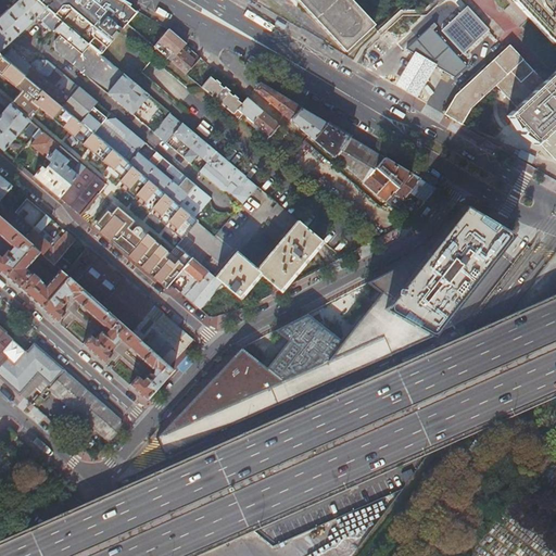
[(19,0),(5,13),(0,17),(0,54),(178,204),(196,185),(186,176),(178,185),(173,180),(172,179),(175,176),(166,169),(172,164),(156,151),(151,158),(158,162),(154,165),(138,151),(140,148),(146,142),(115,117),(105,119),(92,109),(97,102),(47,60),(36,60),(30,65),(29,64),(28,59),(13,47),(11,49),(8,46),(37,17),(43,22),(54,32),(57,30),(61,35),(55,41),(57,50),(92,80),(110,62),(101,55),(93,49),(81,38),(36,0),(19,0)]
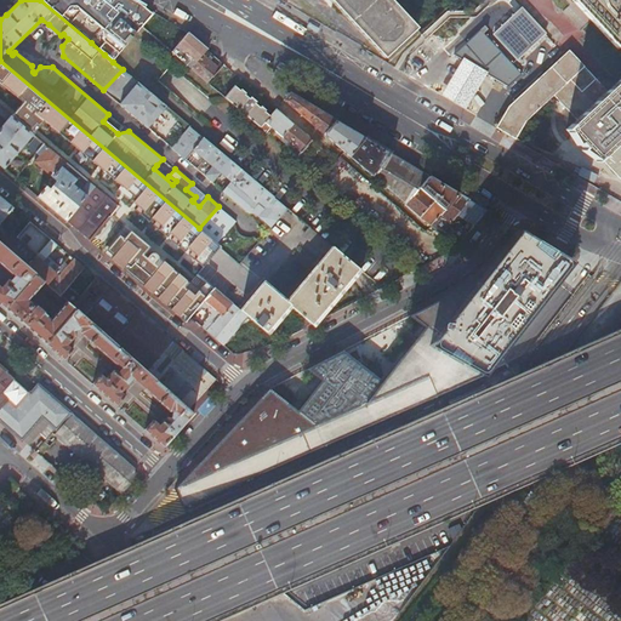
[(40,0),(91,43),(104,55),(113,62),(143,27),(155,13),(134,0),(40,0)]
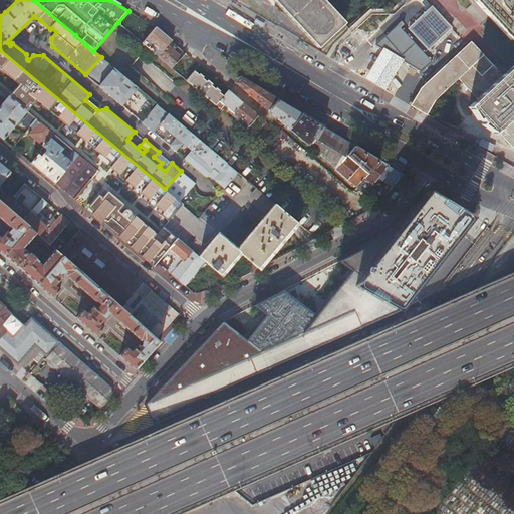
[(513,0),(275,0),(277,2),(323,49),(348,25),(324,0),(476,0),(513,38),(513,37),(513,36),(513,0)]
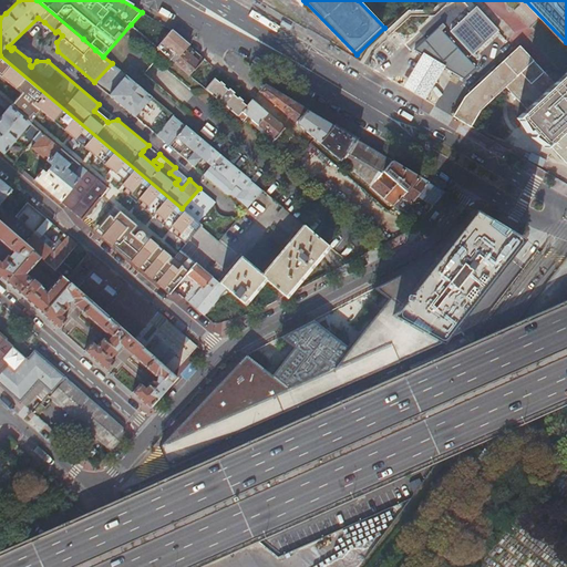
[(477,7),(452,30),(473,53),(500,30),(477,7)]
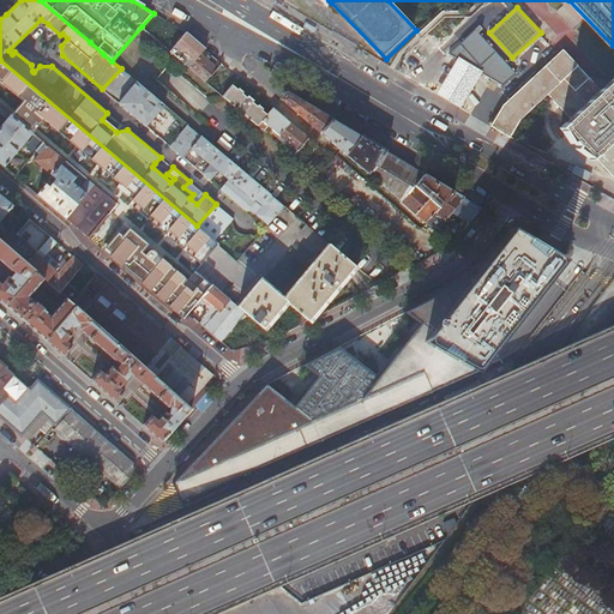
[(187,32),(154,13),(142,26),(172,50),(187,32)]
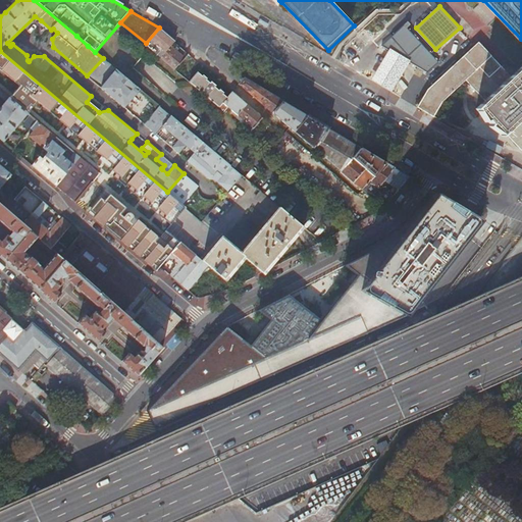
[(408,20),(382,45),(388,49),(410,61),(427,72),(439,62),(407,27),(411,23),(408,20)]
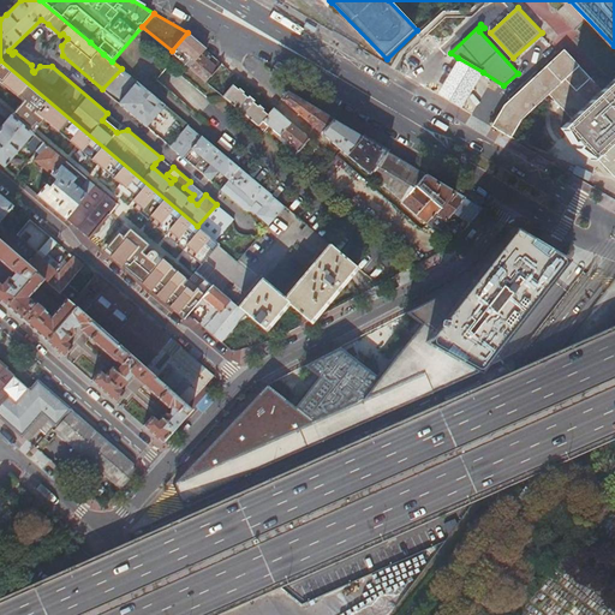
[(206,49),(187,33),(172,51),(179,57),(184,49),(196,60),(202,53),(206,49)]
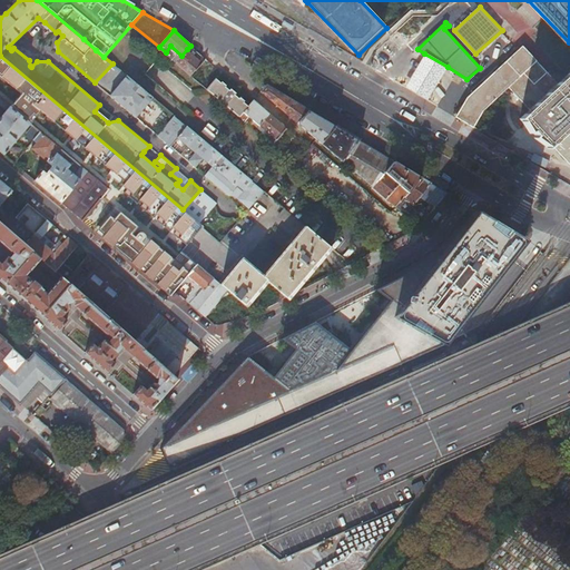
[(551,144),(569,164),(569,72),(560,82),(539,60),(524,45),(467,97),(455,117),(474,128),(481,114),(509,87),(530,110),(521,119),(534,134),(548,147),(551,144)]
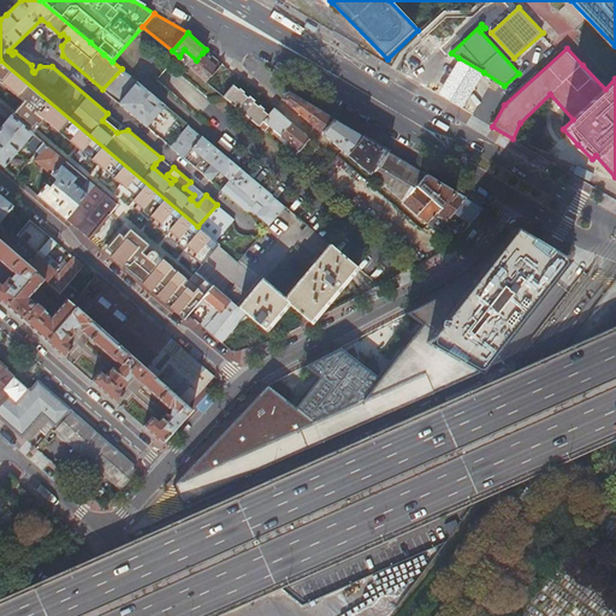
[(196,60),(190,66),(205,80),(209,84),(211,82),(209,80),(212,76),(223,64),(220,61),(215,65),(202,53),(196,60)]
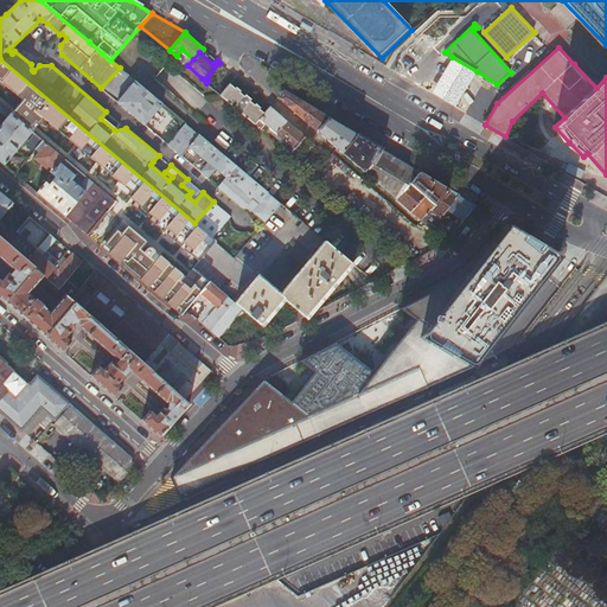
[(477,71),(452,57),(432,93),(455,107),(477,71)]
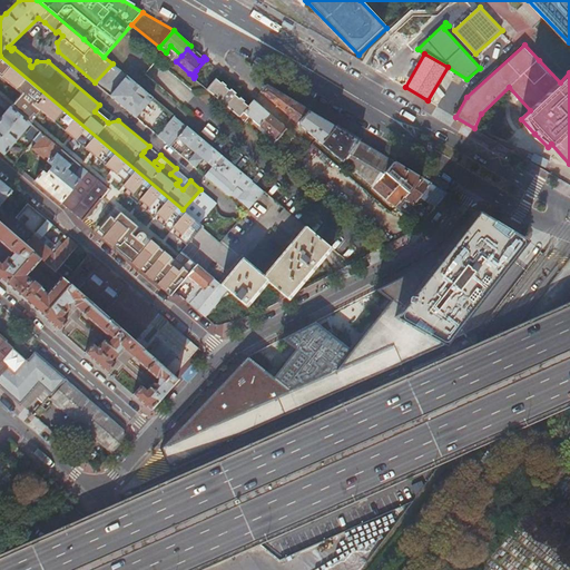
[(0,77),(21,95),(11,108),(30,124),(40,111),(127,184),(124,187),(127,190),(125,194),(187,246),(202,225),(200,224),(183,209),(0,56),(0,77)]
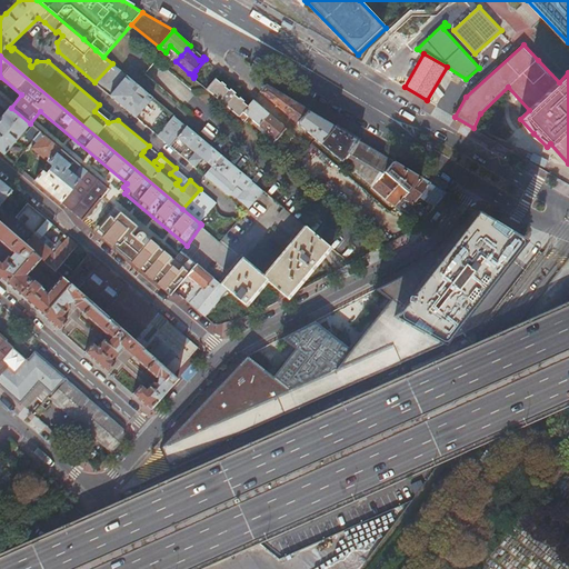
[(205,78),(200,83),(207,89),(217,78),(222,72),(206,59),(196,70),(205,78)]
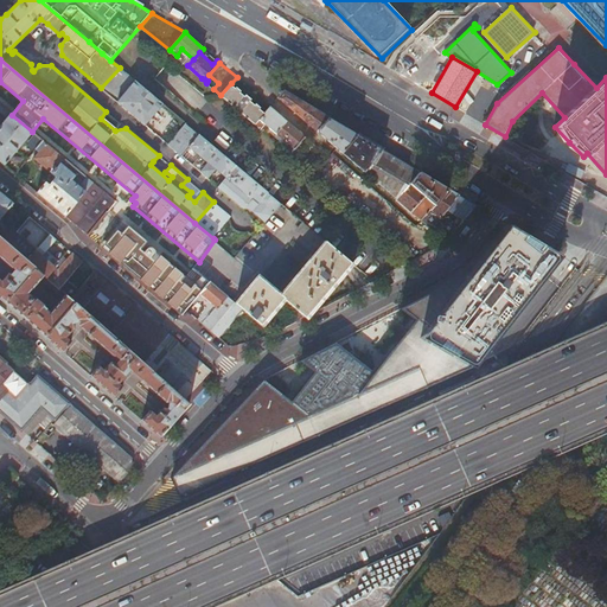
[(166,65),(157,77),(198,112),(208,101),(166,65)]
